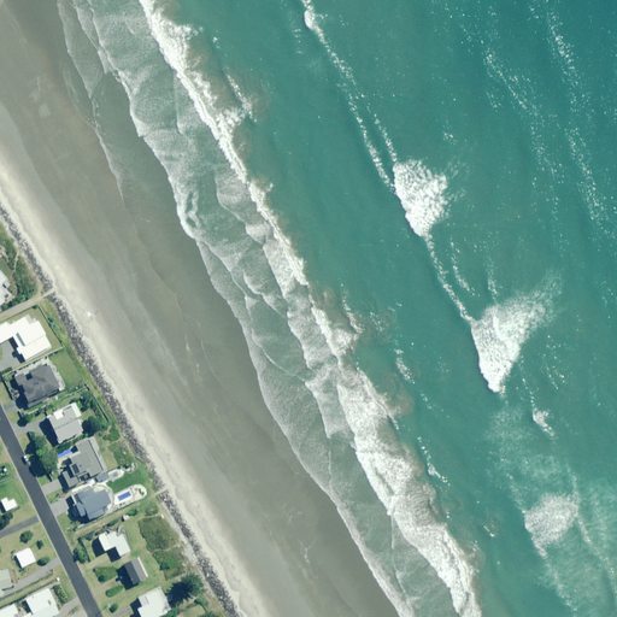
[(28,327),(24,318),(7,327),(5,323),(0,325),(0,342),(12,336),(18,348),(16,350),(18,354),(21,353),(24,360),(50,347),(36,322),(28,327)]
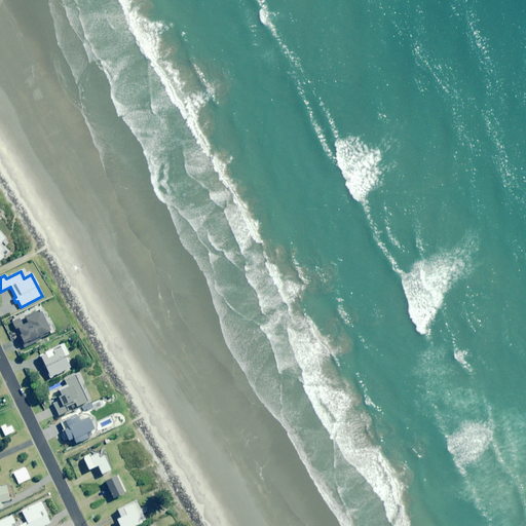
[(10,323),(22,345),(24,348),(40,340),(55,333),(41,306),(24,315),(19,317),(10,323)]
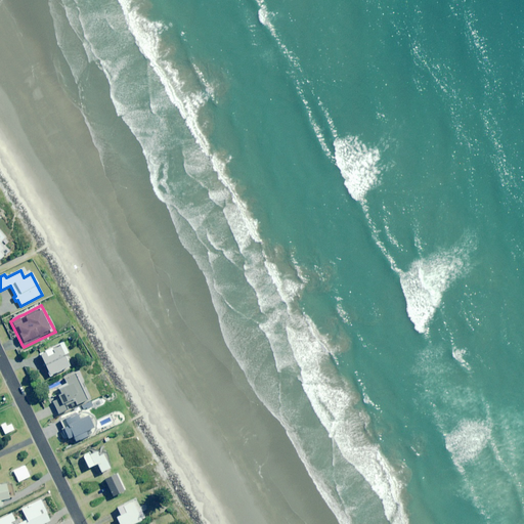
[(68,353),(62,343),(39,354),(50,376),(70,366),(63,355),(68,353)]
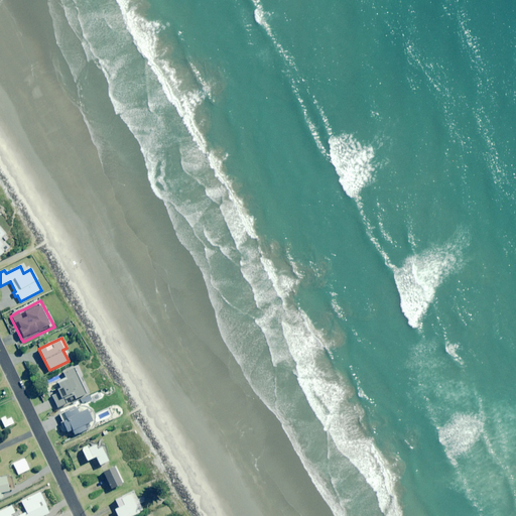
[(89,393),(87,394),(74,369),(63,374),(67,380),(58,384),(57,384),(61,391),(51,396),(57,408),(67,404),(70,403),(79,398),(82,405),(92,400),(89,393)]
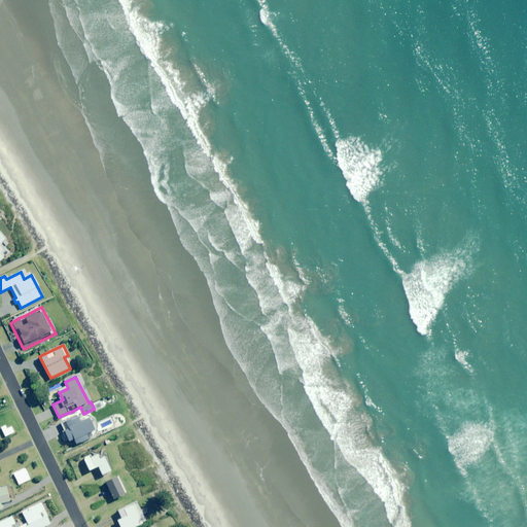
[(77,417),(65,422),(66,423),(62,425),(65,431),(63,432),(67,442),(73,440),(75,445),(96,435),(89,418),(79,422),(77,417)]
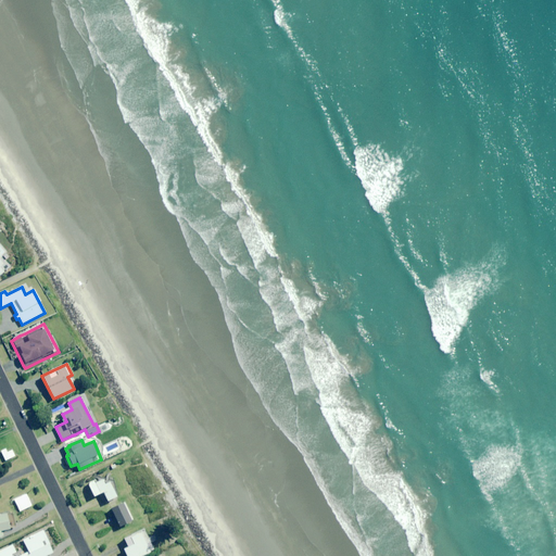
[(8,453),(5,450),(1,452),(5,462),(15,456),(12,451),(8,453)]
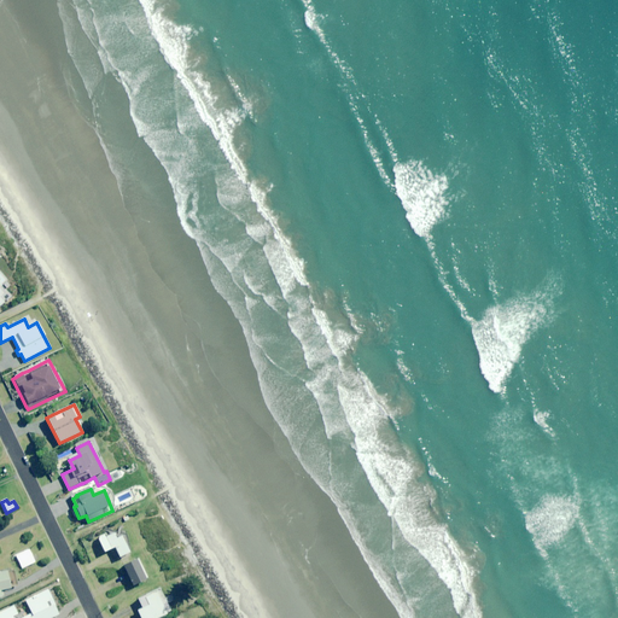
[(106,537),(104,534),(97,538),(104,553),(114,548),(118,559),(129,553),(121,536),(116,540),(112,534),(106,537)]
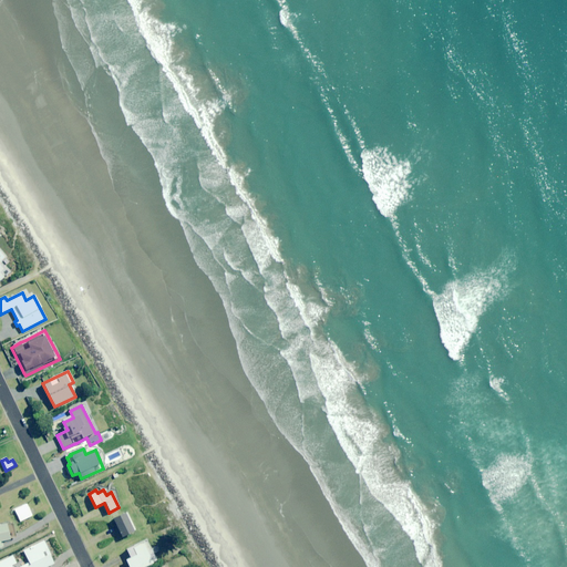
[(32,516),(27,504),(14,511),(20,523),(32,516)]
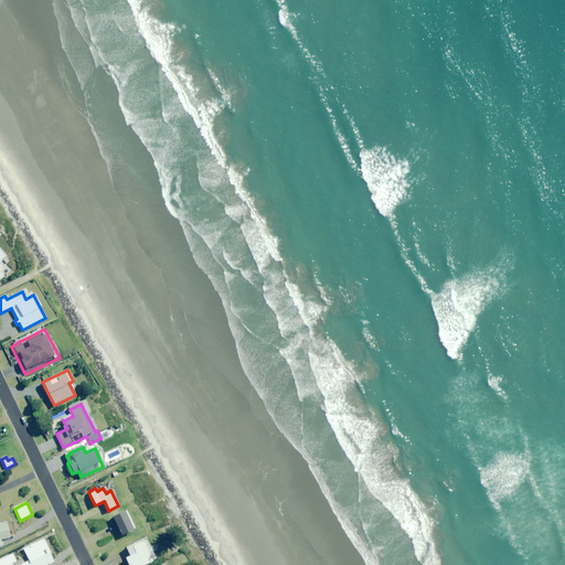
[(135,529),(126,511),(112,518),(120,536),(135,529)]
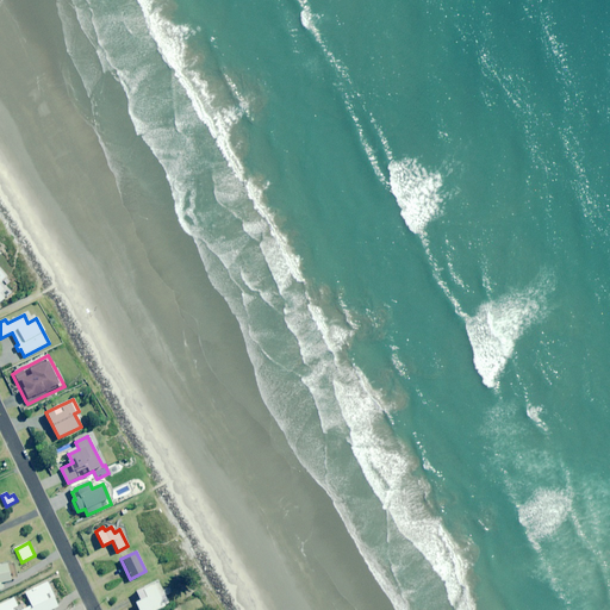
[(0,583),(18,579),(13,562),(0,565),(0,590),(1,590),(0,586),(0,583)]
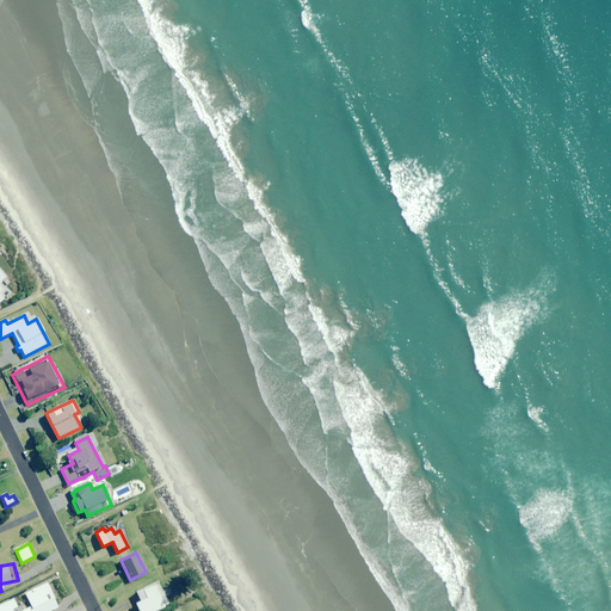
[(135,604),(137,610),(156,610),(165,608),(164,605),(167,604),(159,582),(136,593),(140,602),(135,604)]
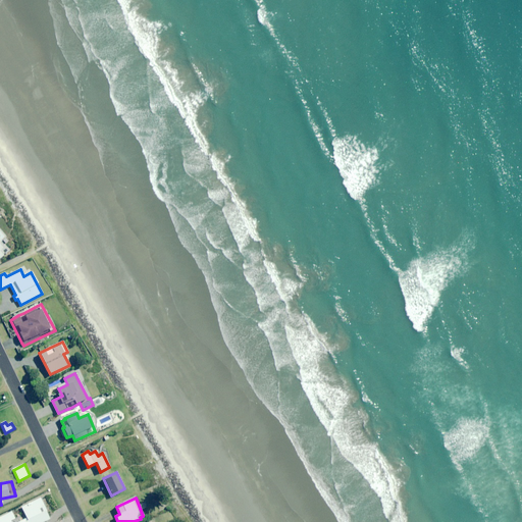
[(45,521),(50,519),(41,499),(21,508),(27,519),(19,521),(10,521),(15,519),(12,512),(0,517),(0,521),(45,521)]
